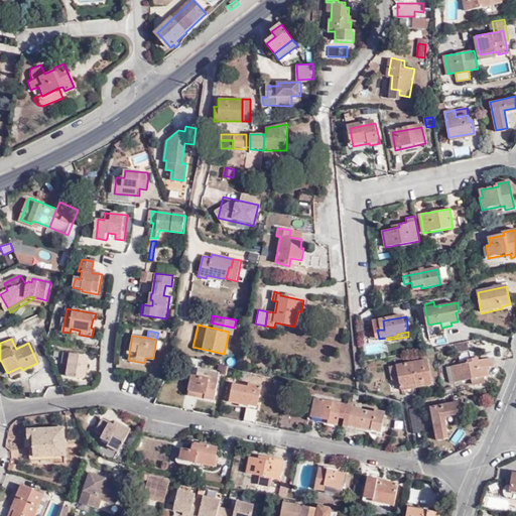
[(467,342),(454,345),(455,352),(469,350),(467,342)]
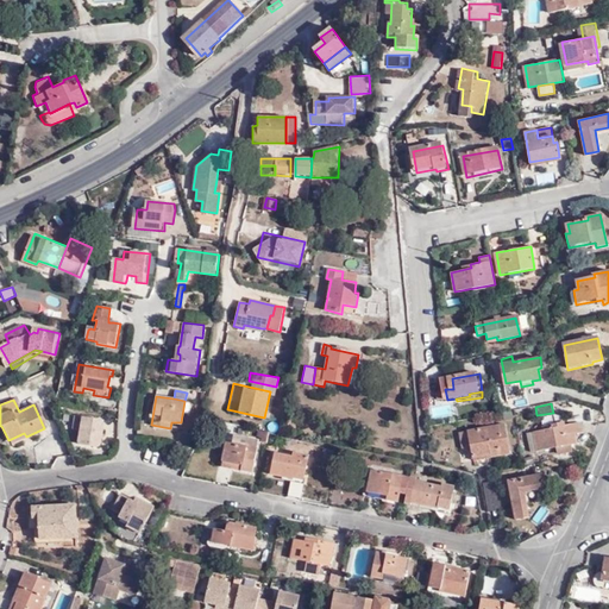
[(431,408),(433,419),(453,414),(451,405),(431,408)]
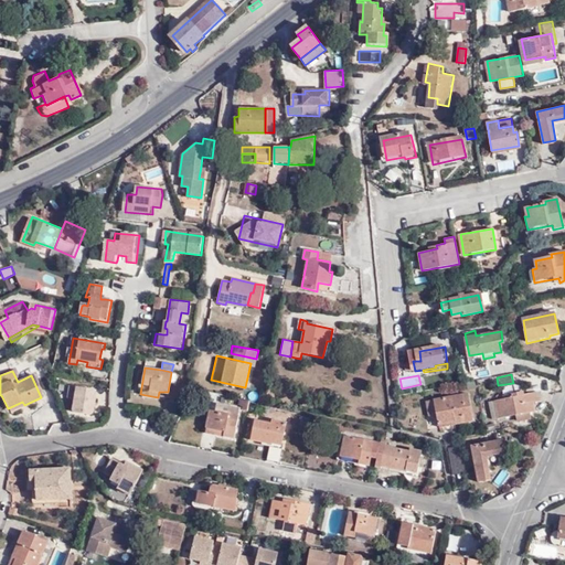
[(97,398),(98,391),(71,386),(68,400),(76,400),(74,412),(76,414),(93,416),(95,414),(98,400),(97,398)]
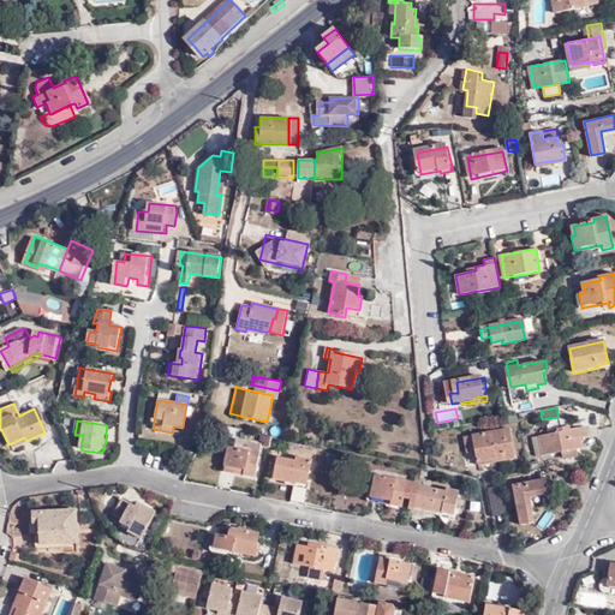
[(547,434),(542,435),(533,436),(538,455),(562,451),(563,458),(575,455),(573,448),(583,446),(581,437),(587,436),(585,427),(572,429),(571,425),(545,430),(547,434)]
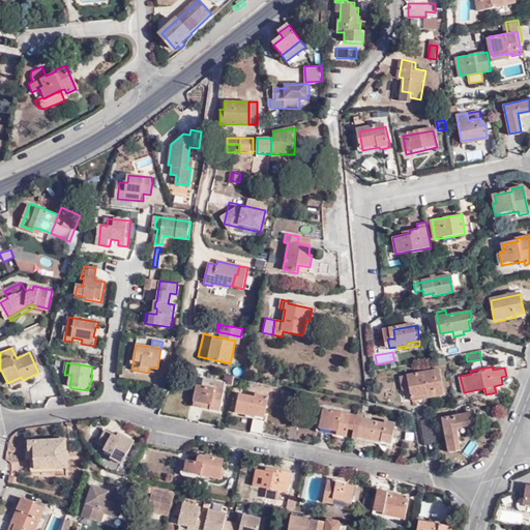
[(444,394),(439,370),(401,377),(403,390),(410,388),(412,396),(427,394),(428,398),(444,394)]
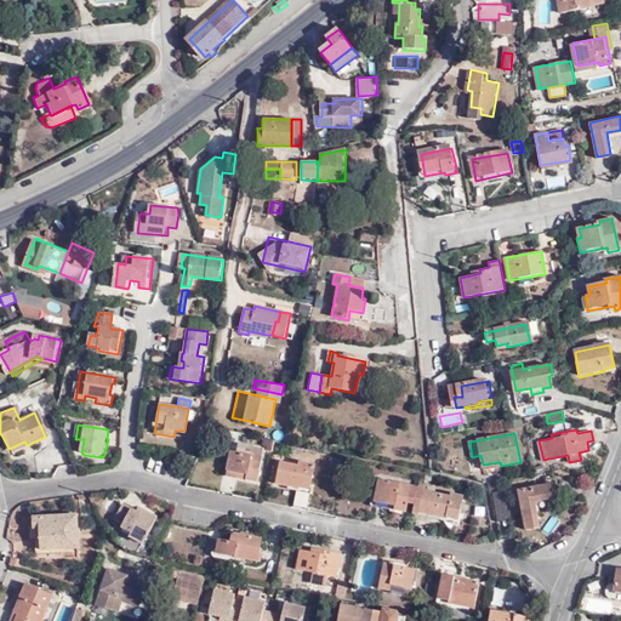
[(24,442),(9,449),(11,453),(27,445),(24,442)]
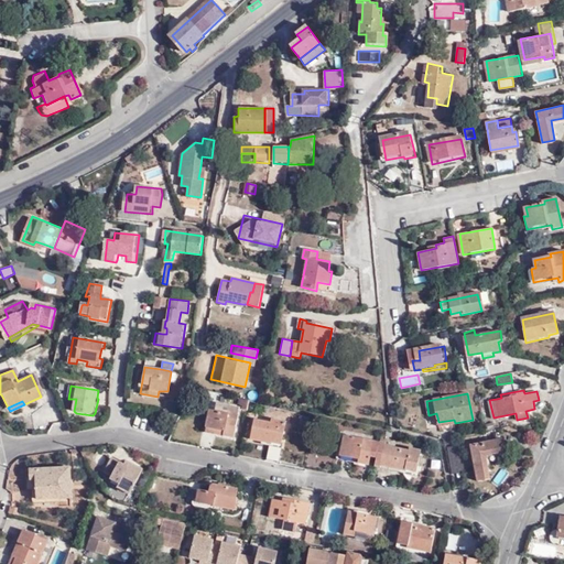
[(228,413),(229,405),(219,404),(218,411),(228,413)]
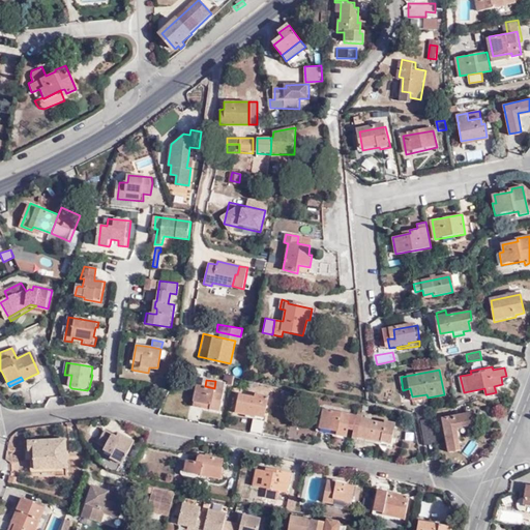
[(228,384),(215,381),(214,388),(205,386),(200,386),(196,402),(212,405),(212,410),(222,412),(228,384)]
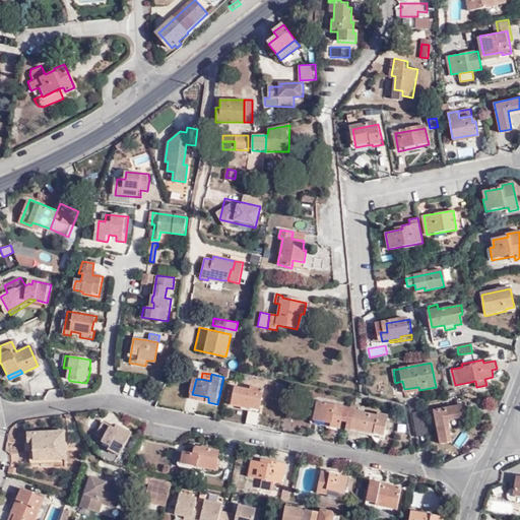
[(261,407),(265,388),(256,386),(255,390),(236,386),(233,404),(252,408),(253,405),(261,407)]
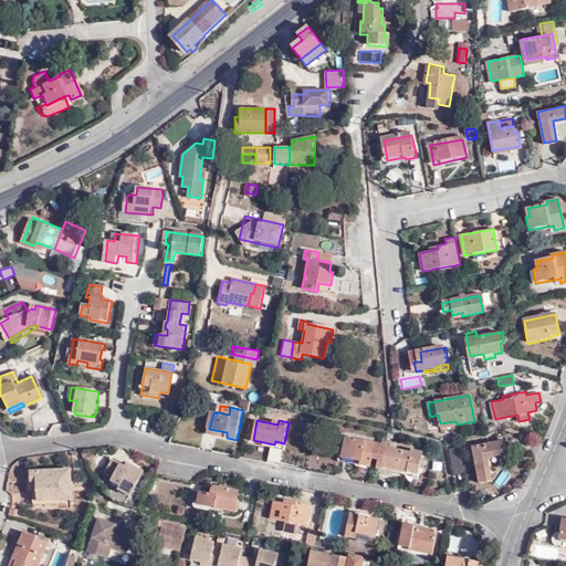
[(378,459),(381,443),(346,437),(342,457),(360,461),(360,463),(370,465),(373,458),(378,459)]
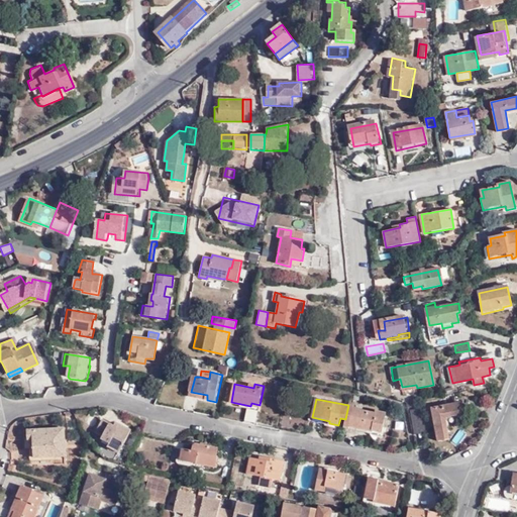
[(444,419),(467,414),(463,403),(431,410),(437,438),(447,436),(444,419)]
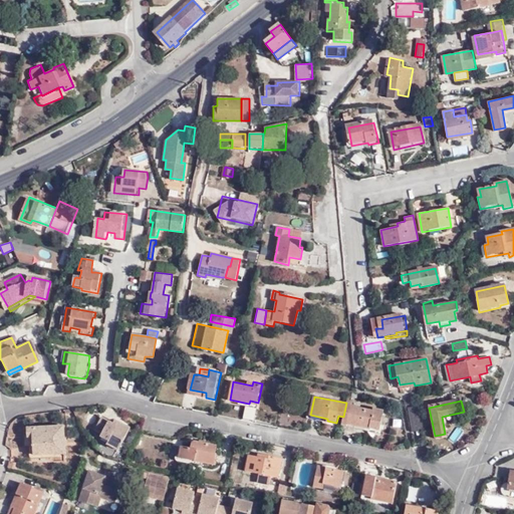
[(343,417),(342,425),(348,426),(348,424),(367,427),(367,426),(379,428),(382,412),(373,409),(373,411),(352,407),(352,405),(346,403),(343,417)]
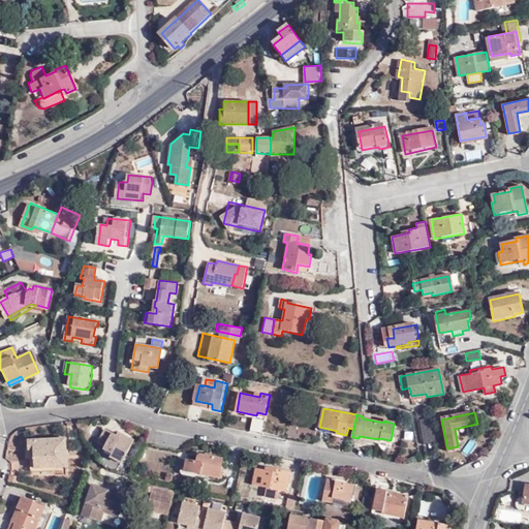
[(135,442),(123,437),(121,440),(117,438),(105,432),(99,444),(106,448),(105,450),(114,455),(125,461),(135,442)]
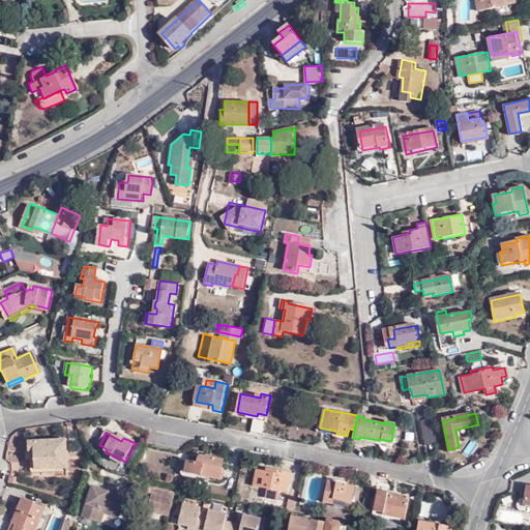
[(66,465),(64,439),(27,441),(27,450),(32,450),(33,469),(49,468),(49,466),(66,465)]
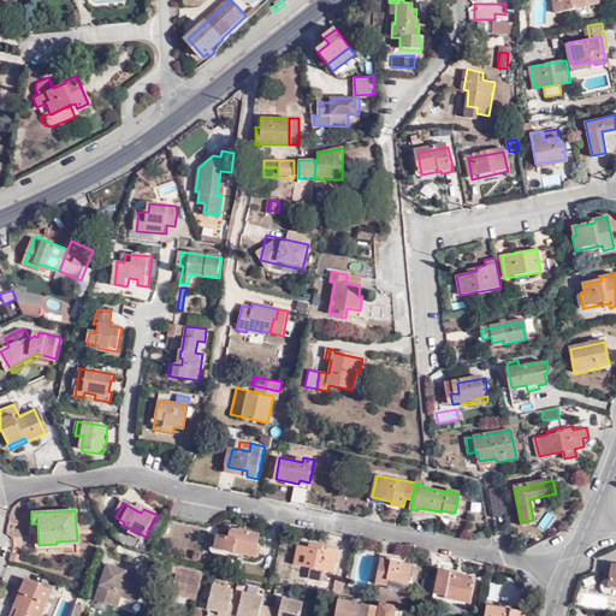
[(260,557),(264,544),(260,543),(262,534),(234,528),(229,531),(227,535),(220,534),(218,549),(260,557)]
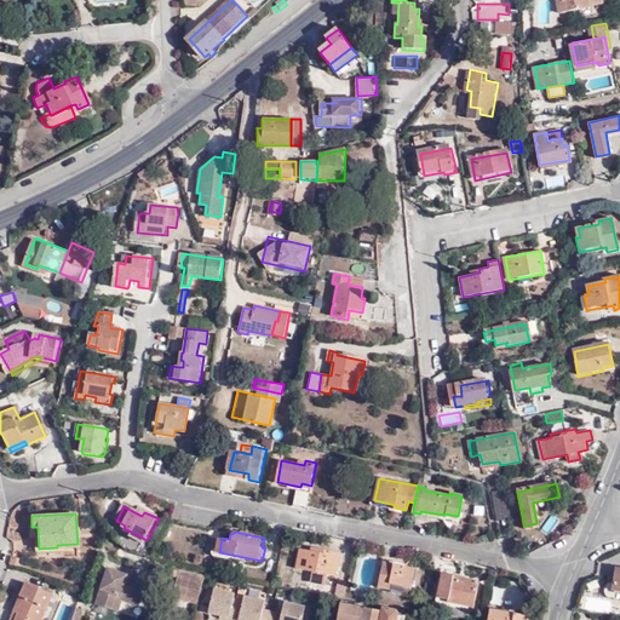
[(144,545),(147,540),(133,533),(132,538),(144,545)]
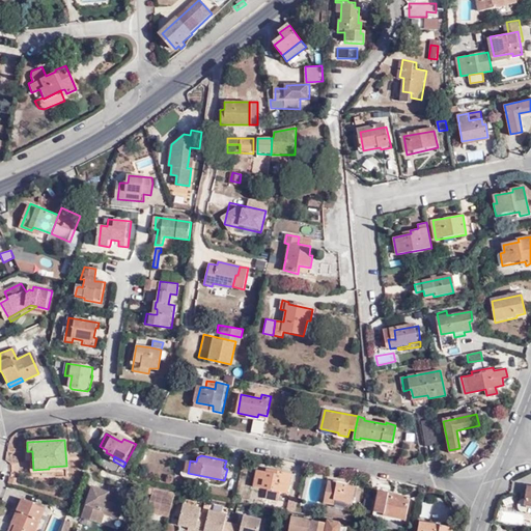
[(269,469),(275,470),(275,467),(260,463),(259,470),(268,472),(269,469)]
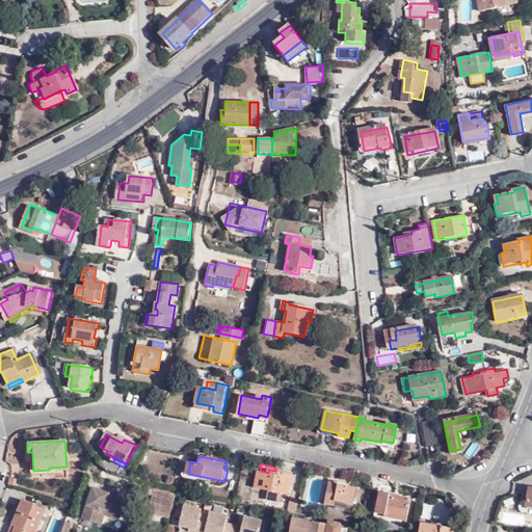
[(293,475),(275,471),(269,470),(268,473),(260,471),(256,487),(270,490),(282,493),(290,495),(293,475)]
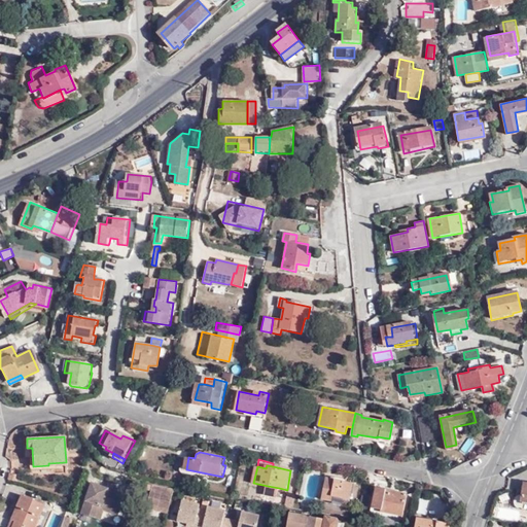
[(349,499),(352,484),(325,479),(321,498),(332,500),(334,496),(349,499)]
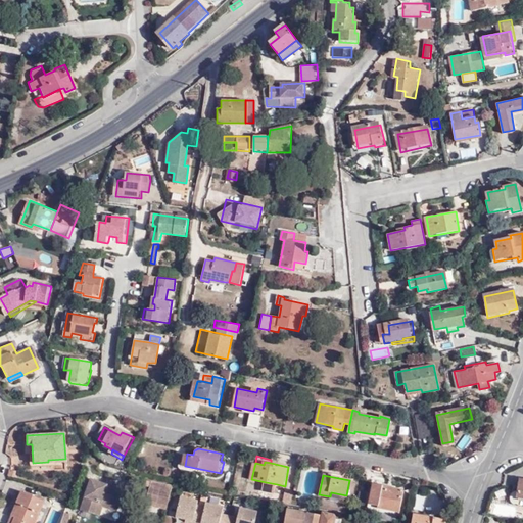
[(82,511),(96,515),(100,504),(102,504),(103,502),(120,507),(125,491),(91,481),(82,511)]
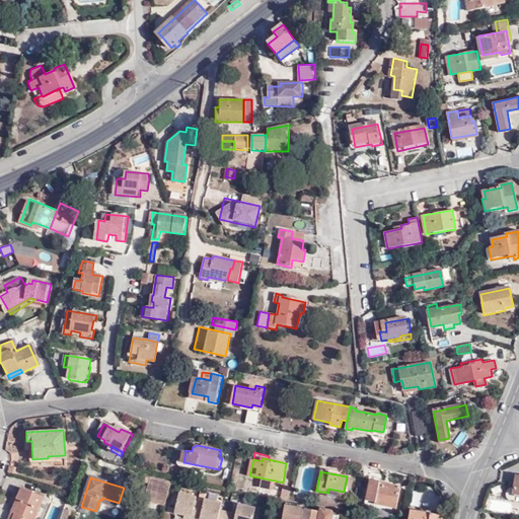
[(165,505),(172,482),(151,477),(145,499),(165,505)]
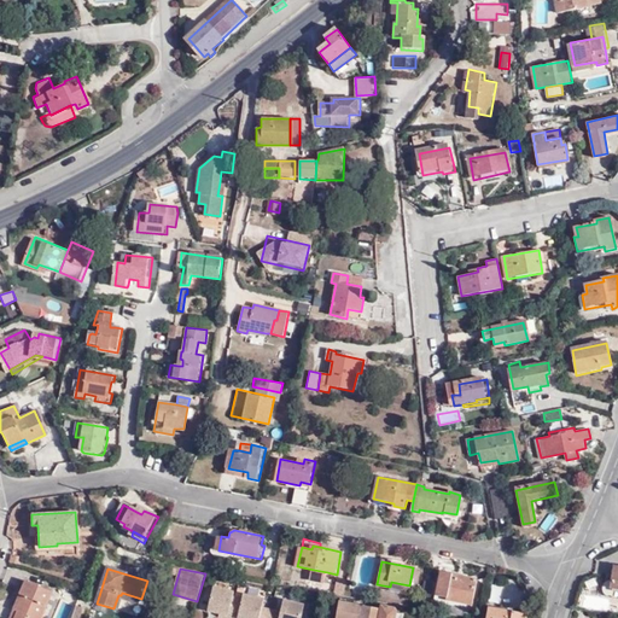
[(326,579),(327,572),(314,570),(313,577),(326,579)]
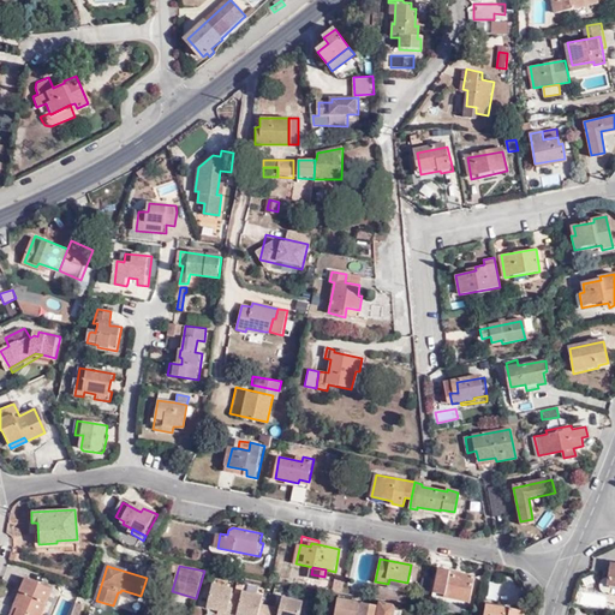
[(469,604),(475,578),(441,571),(436,593),(446,596),(446,598),(469,604)]
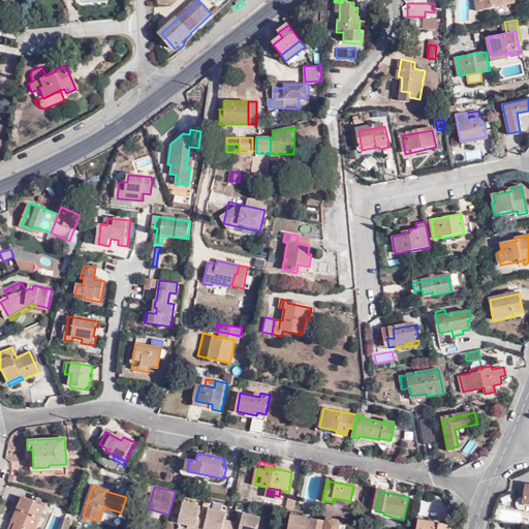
[(286,509),(294,510),(297,498),(288,496),(286,509)]
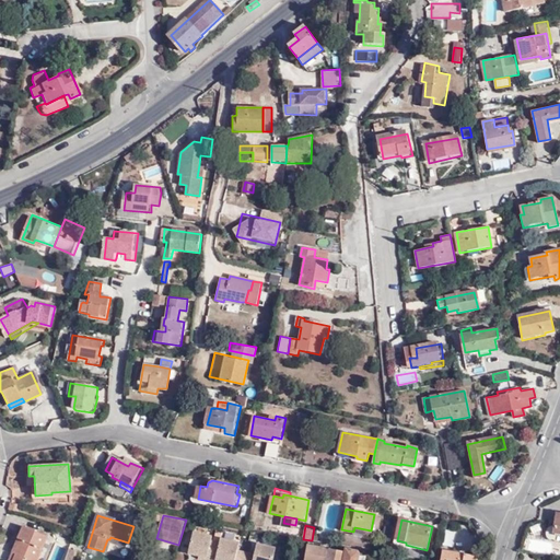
[(23,527),(13,552),(16,555),(13,559),(37,559),(47,536),(23,527)]
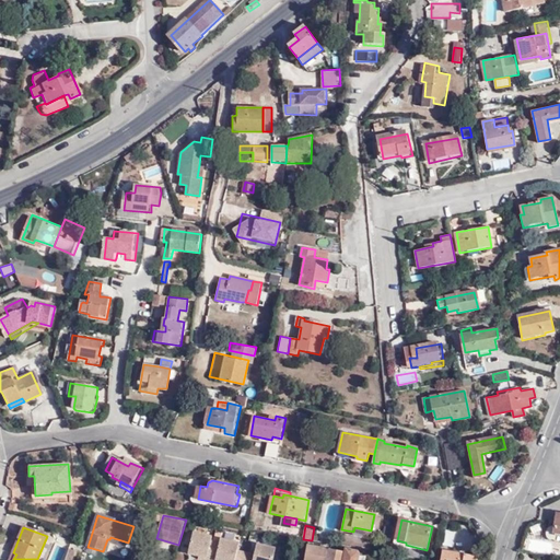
[(238,548),(241,540),(193,528),(186,557),(200,559),(272,559),(277,545),(255,540),(253,551),(238,548)]
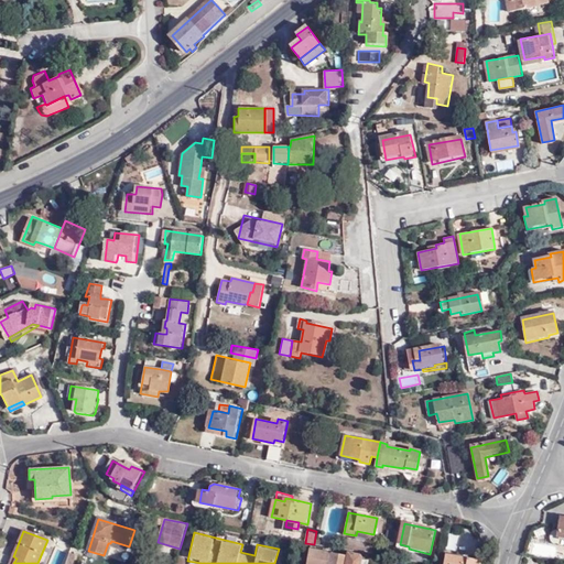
[(563,533),(559,532),(554,532),(551,537),(550,542),(554,545),(563,546),(563,533)]
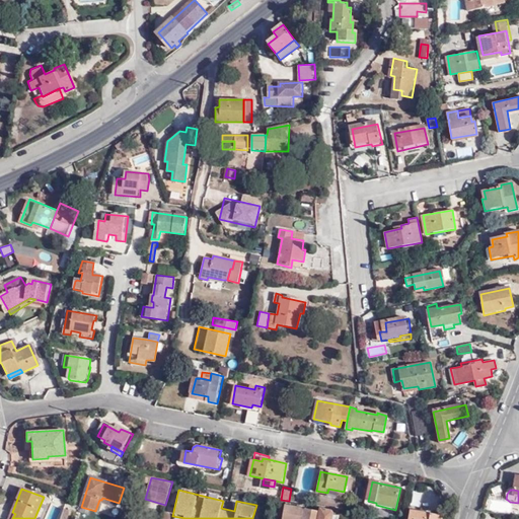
[(58,518),(64,495),(54,493),(49,518),(58,518)]
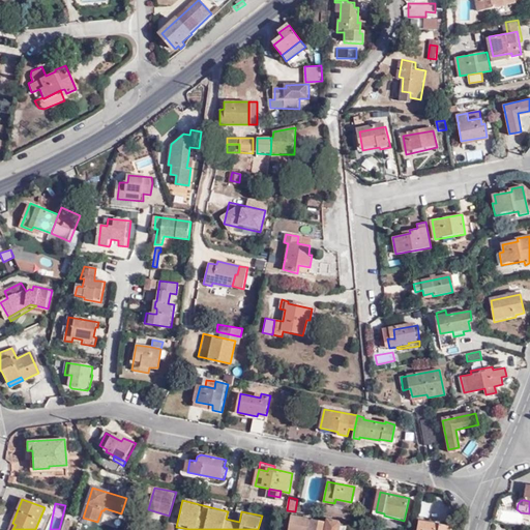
[(101,510),(97,522),(102,524),(106,513),(120,519),(121,513),(105,508),(104,510),(101,510)]
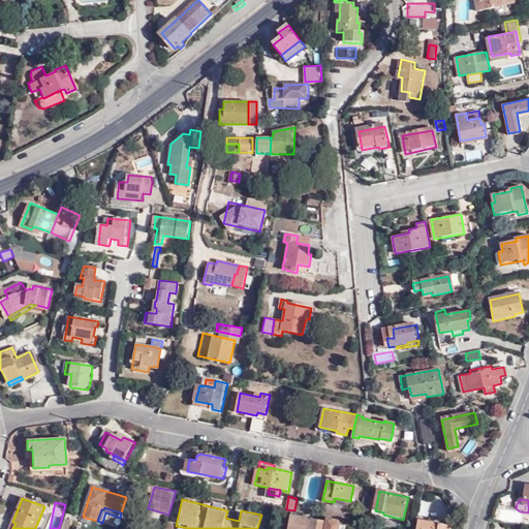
[(338,528),(339,525),(339,522),(328,520),(325,522),(286,515),(286,516),(284,515),(282,526),(284,528),(288,528),(338,528)]
